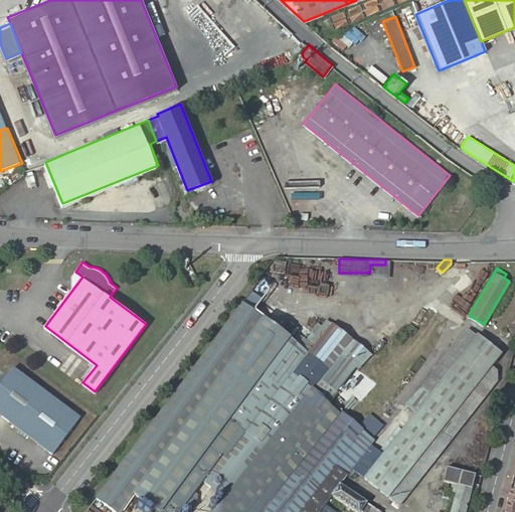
[(318,511),(331,495),(339,485),(343,480),(352,468),(370,444),(374,439),(330,399),(352,374),(368,357),(371,354),(327,319),(322,326),(318,322),(311,331),(312,332),(308,337),(299,330),(294,337),(246,302),(127,458),(148,475),(160,459),(193,486),(200,477),(224,496),(212,511),(318,511)]
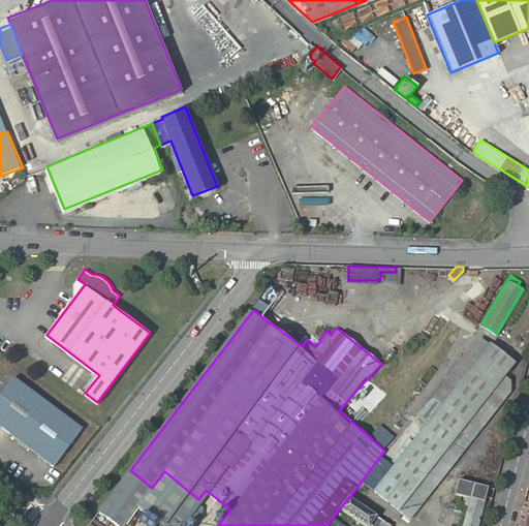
[(380,456),(362,481),(399,508),(408,496),(505,374),(515,362),(490,342),(441,403),(432,396),(425,403),(424,404),(423,405),(416,412),(427,421),(393,464),(380,456)]
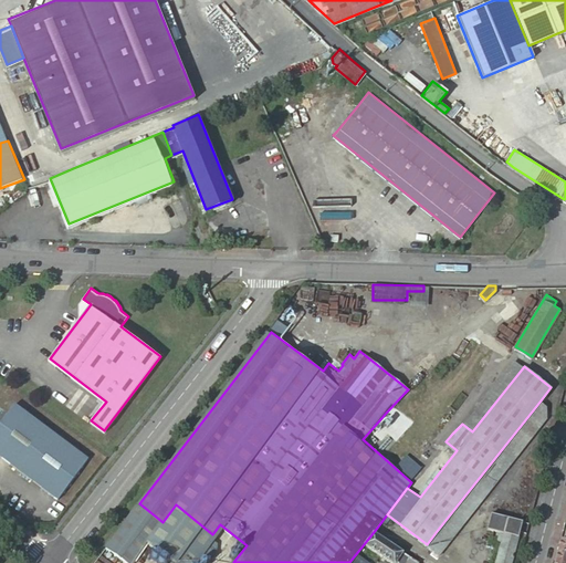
[(541,400),(437,531),(442,535),(450,541),(547,417),(547,405),(541,400)]
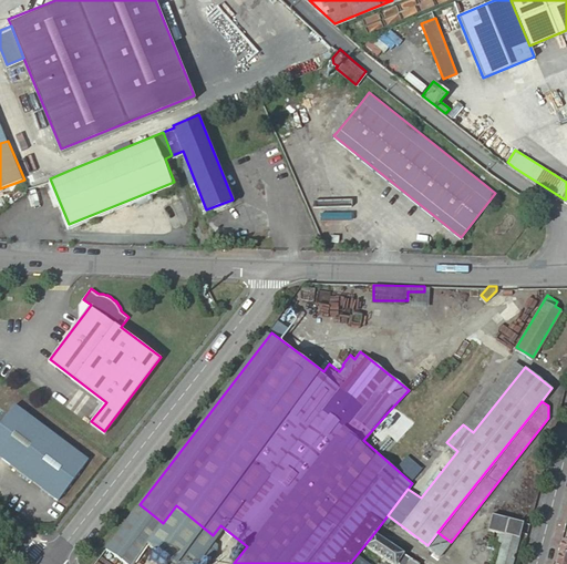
[(89,458),(16,402),(0,422),(0,454),(59,499),(89,458)]
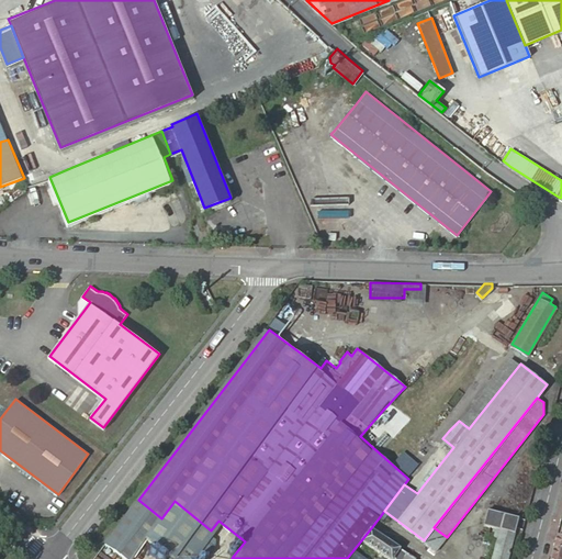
[(161,518),(138,500),(105,540),(130,558),(147,536),(161,518)]
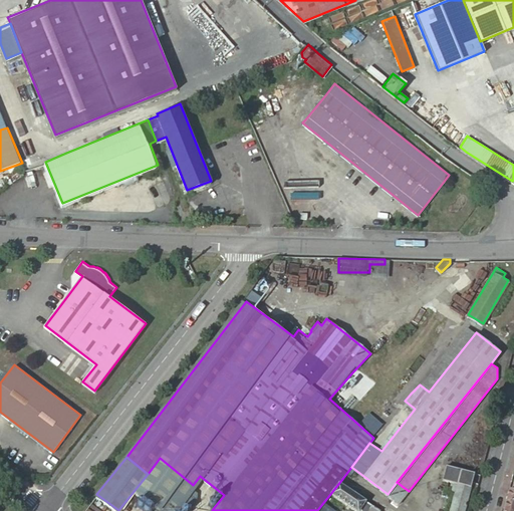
[(148,474),(135,490),(161,510),(172,510),(182,499),(191,487),(193,485),(160,458),(148,474)]
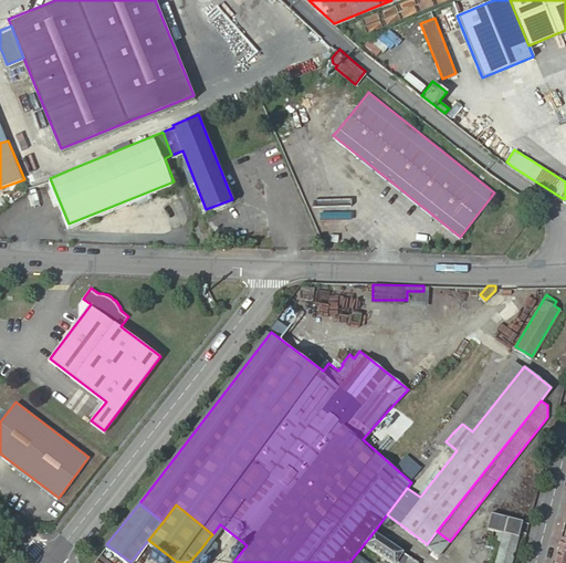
[(504,531),(507,515),(491,511),(488,527),(496,529),(504,531)]
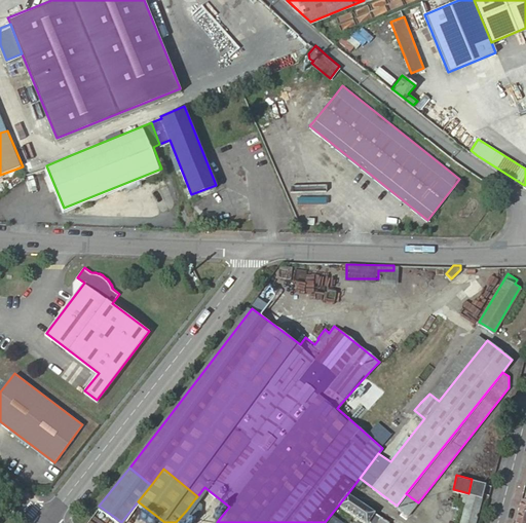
[(468,493),(482,496),(486,482),(472,479),(468,493)]
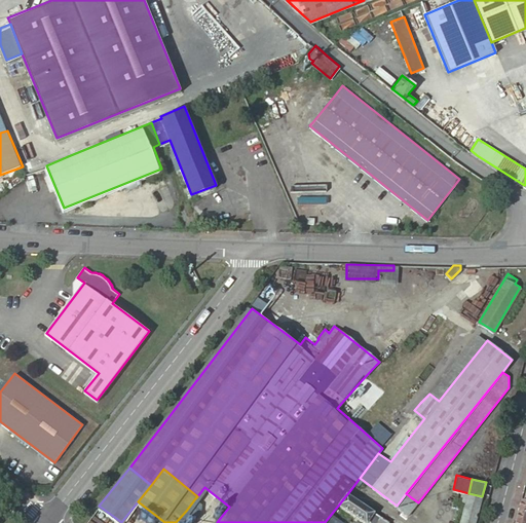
[(350,490),(346,495),(365,507),(368,501),(350,490)]
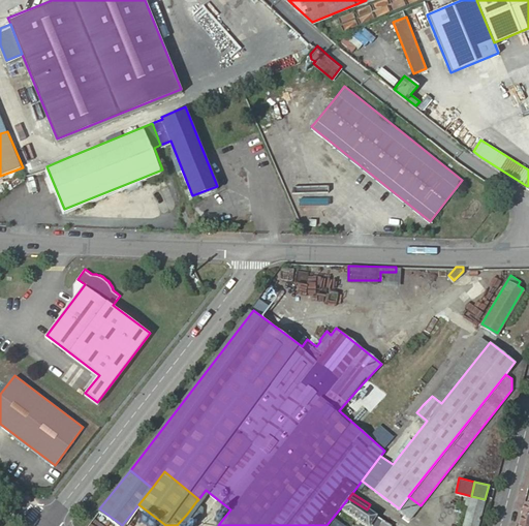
[(462,503),(468,504),(471,496),(464,494),(462,503)]
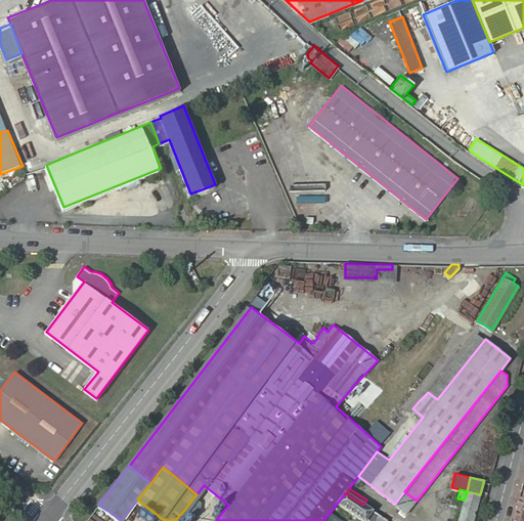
[(404,491),(395,504),(400,508),(409,495),(404,491)]
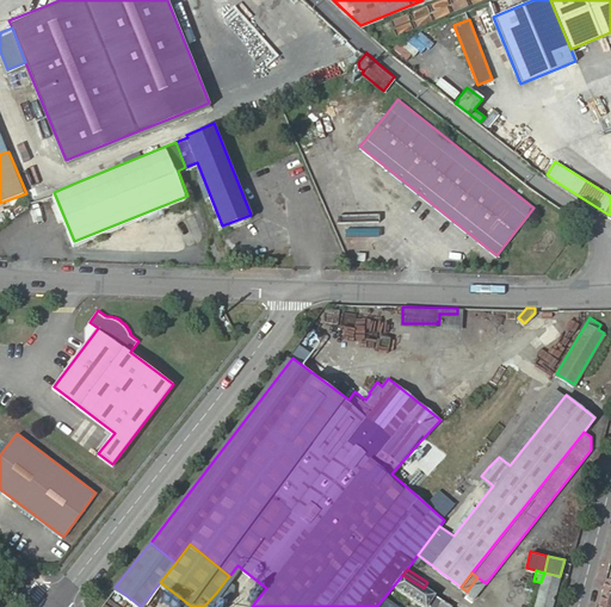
[(537,606),(551,606),(560,576),(544,573),(541,582),(535,606),(537,606)]
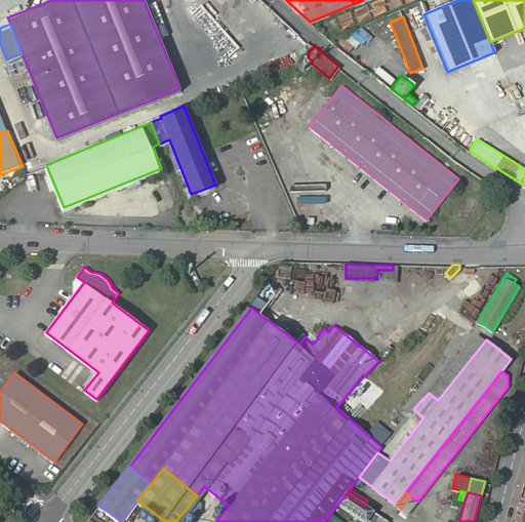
[(346,494),(337,505),(364,521),(375,521),(377,521),(380,516),(364,506),(346,494)]
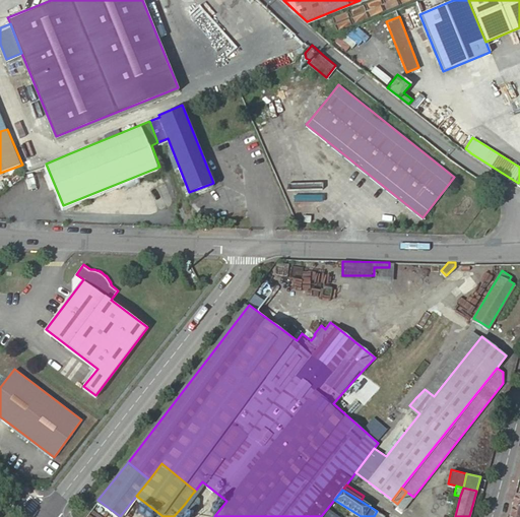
[(406,492),(397,504),(403,509),(413,497),(406,492)]
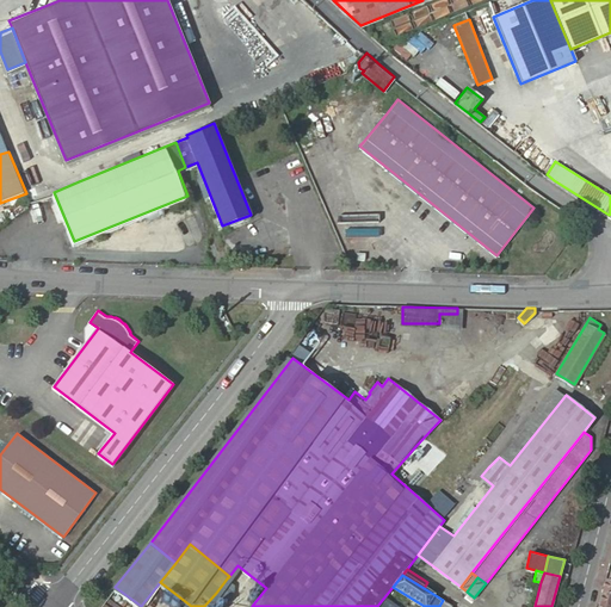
[(227,578),(216,593),(226,599),(232,590),(233,583),(227,578)]
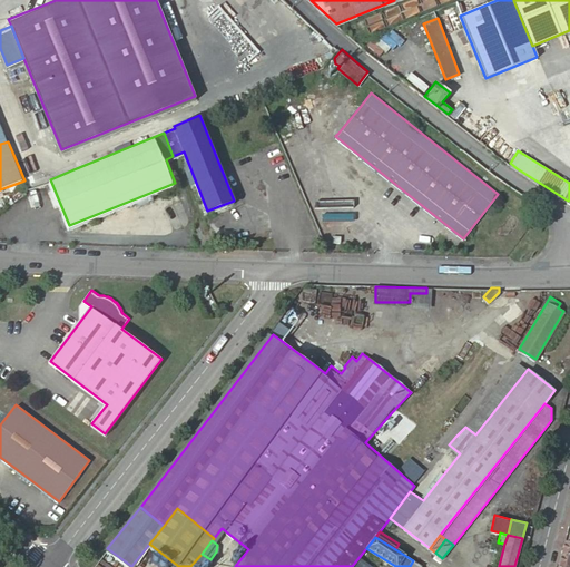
[(569,566),(569,555),(562,553),(559,565),(569,566)]
